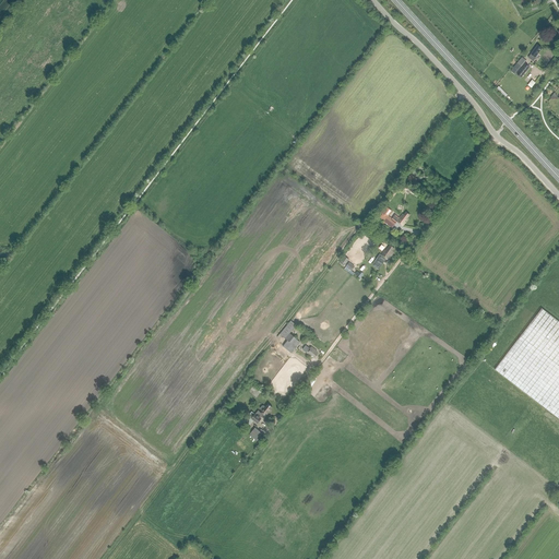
[(538,56),(537,55),(542,49),(537,46),(528,58),(533,62),(538,56)]
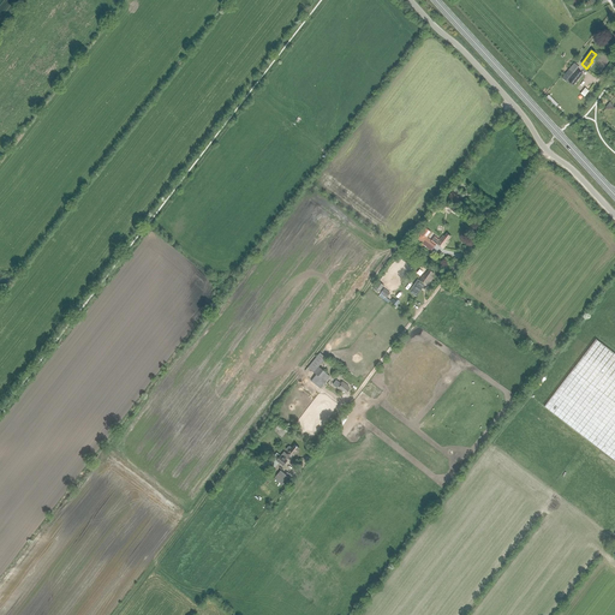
[(567,82),(579,67),(574,64),(562,78),(567,82)]
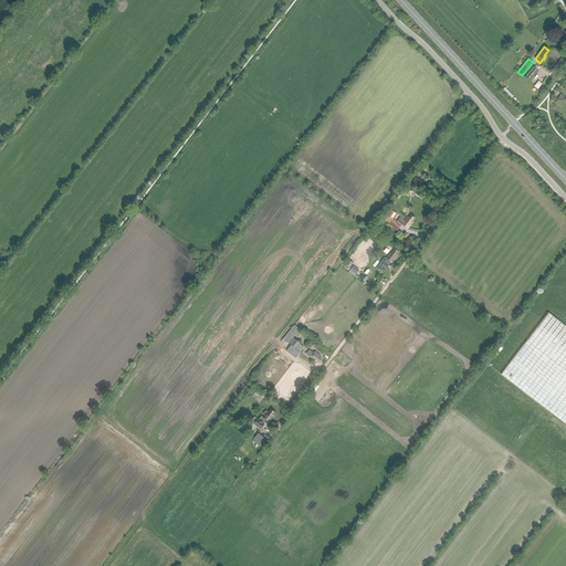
[(527,79),(536,69),(532,64),(523,75),(527,79)]
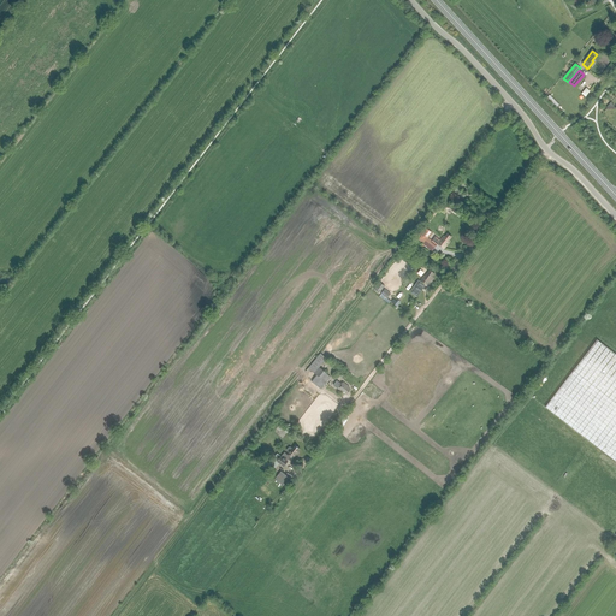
[(555,107),(558,105),(549,95),(546,98),(555,107)]
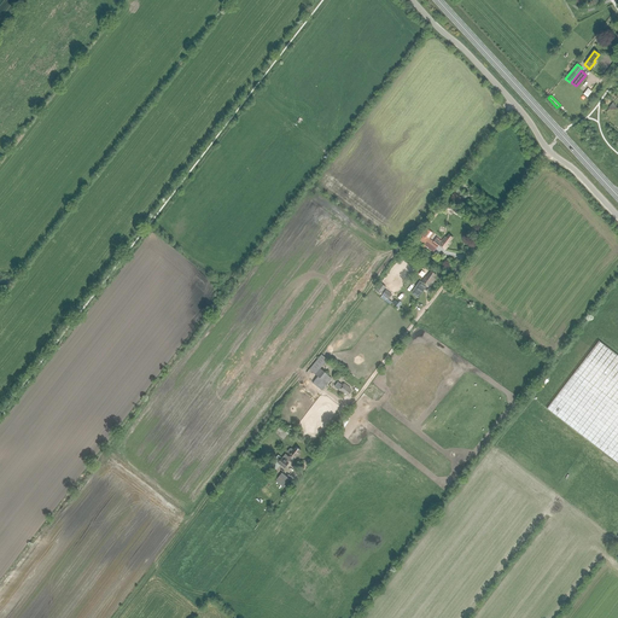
[(445,250),(452,243),(450,242),(453,237),(449,234),(447,238),(445,237),(441,242),(437,238),(433,243),(438,246),(439,245),(445,250)]
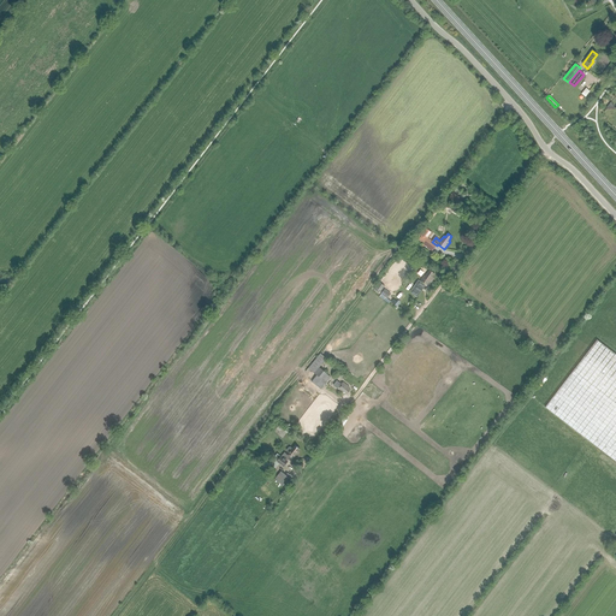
[(416,238),(427,247),(431,243),(420,235),(416,238)]
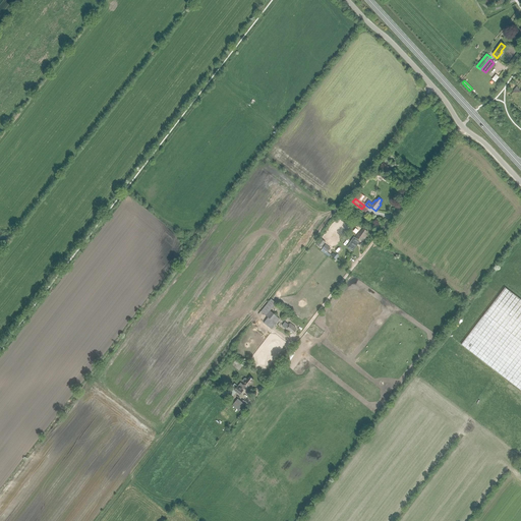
[(360,233),(359,233),(348,247),(353,250),(358,243),(357,242),(359,240),(361,242),(366,234),(365,234),(367,231),(363,229),(360,233)]
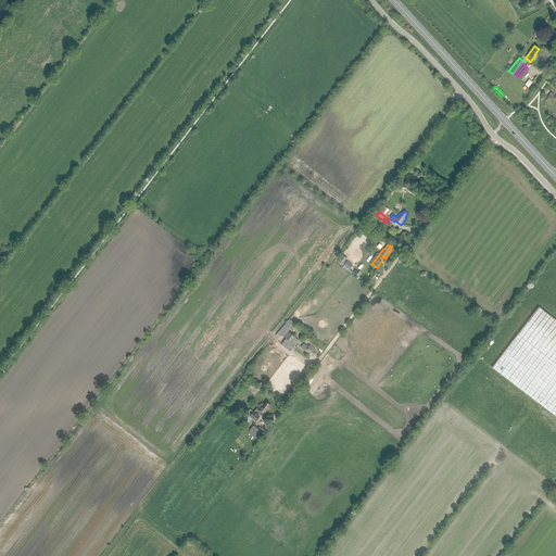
[(342,255),(338,261),(343,264),(348,258),(342,255)]
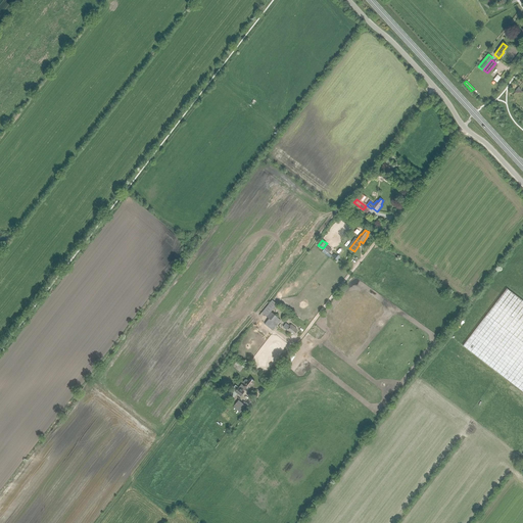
[(522,391),(522,300),(508,289),(463,346),(522,391)]
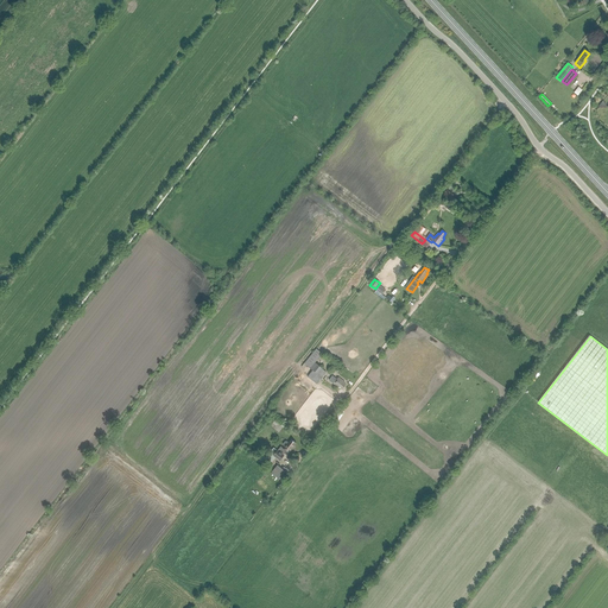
[(317,349),(305,363),(322,378),(327,372),(315,363),(323,354),(317,349)]
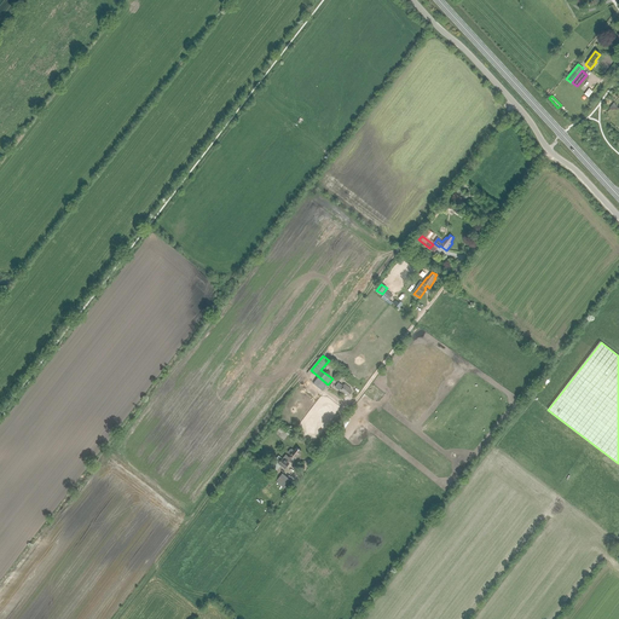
[(340,391),(343,393),(343,392),(350,395),(352,392),(351,389),(351,388),(345,383),(343,386),(339,382),(335,387),(340,391)]
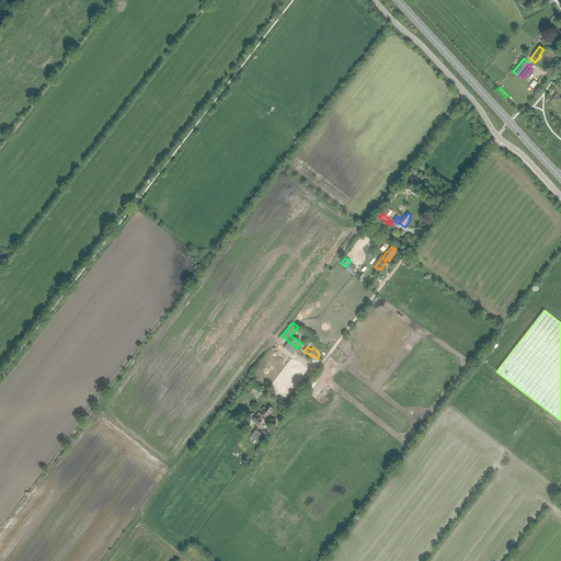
[(255,387),(250,392),(258,399),(262,395),(255,387)]
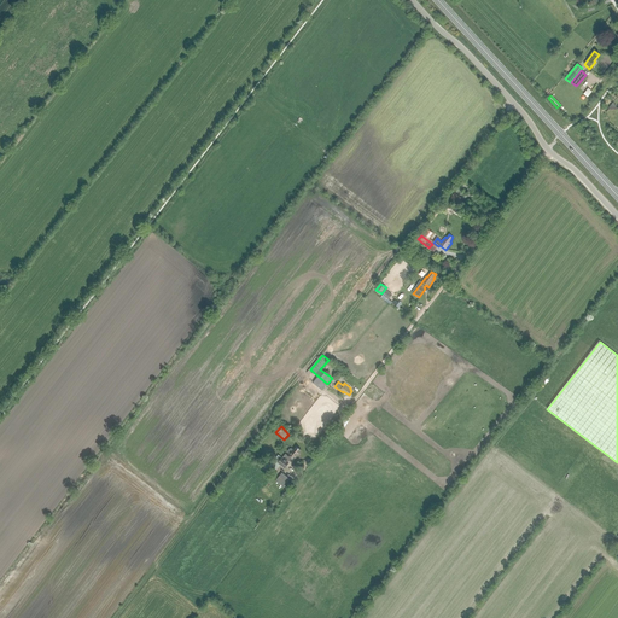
[(283,459),(279,462),(285,468),(289,462),(291,459),(295,461),(301,453),(299,453),(301,450),(296,447),(292,450),(291,449),(290,449),(287,452),(289,453),(290,454),(287,456),(285,454),(283,459)]
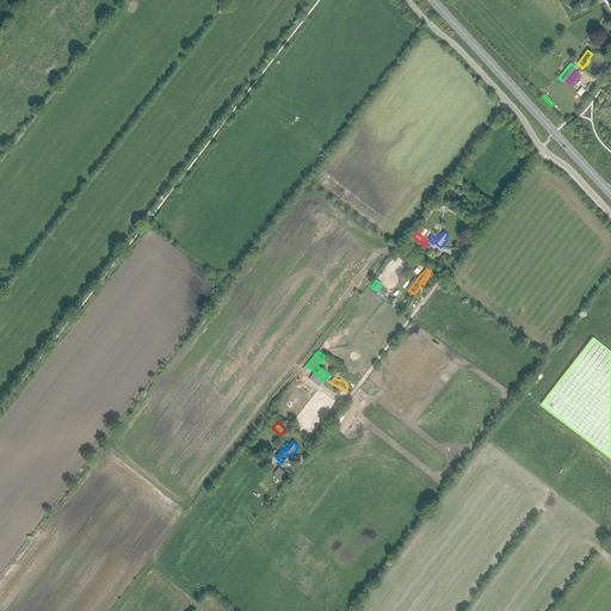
[(281,467),(271,477),(276,481),(278,477),(283,481),(289,474),(281,467)]
